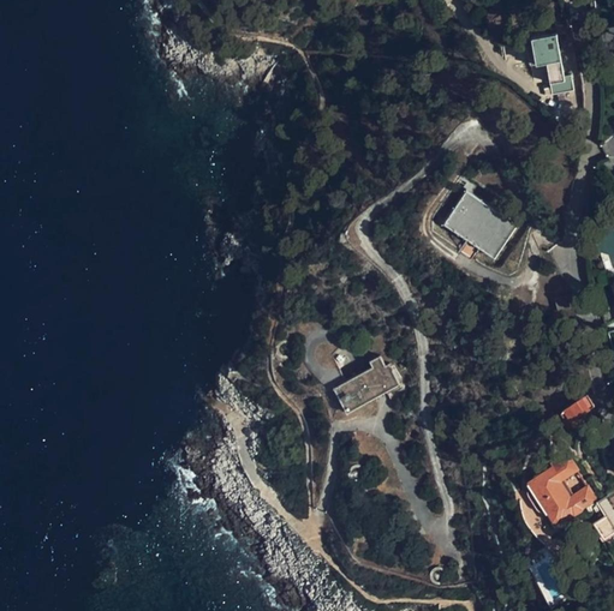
[(602,0),(588,0),(589,11),(604,10),(602,0)]
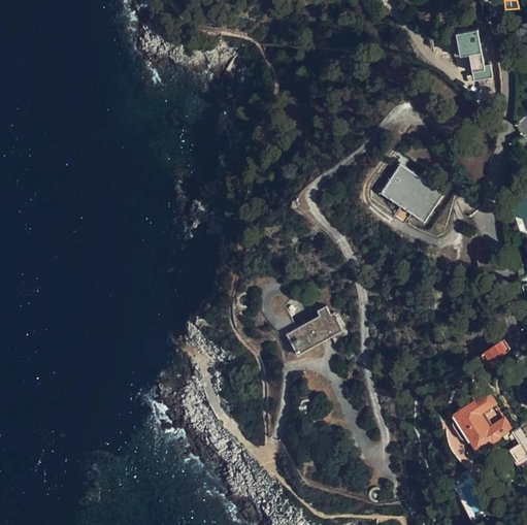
[(526,9),(517,10),(518,26),(526,25),(526,9)]
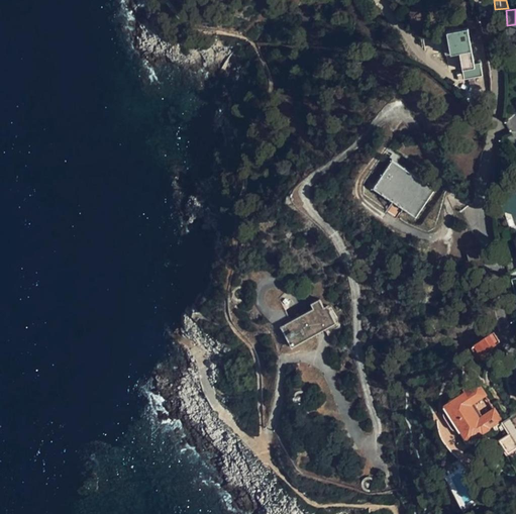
[(445,33),(449,56),(458,54),(465,82),(482,79),(480,65),(473,65),(467,30),(445,33)]
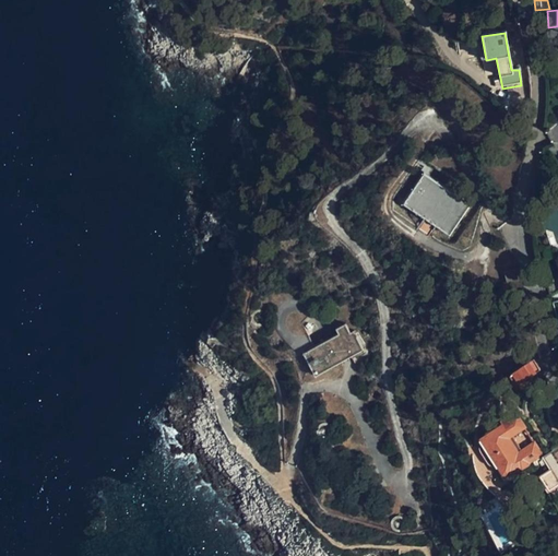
[(479,61),(486,60),(482,36),(476,37),(479,61)]
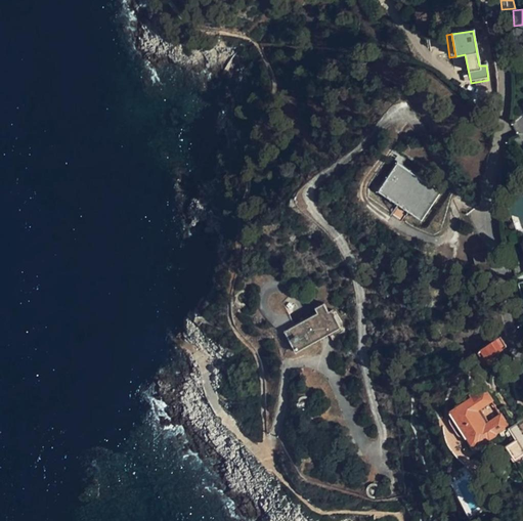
[(396,164),(378,191),(421,221),(440,193),(401,166),(403,163),(396,158),(393,161),(396,164)]
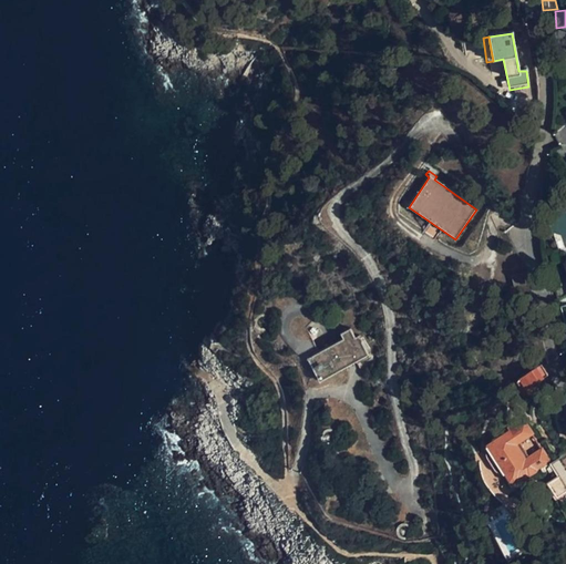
[(523,276),(511,278),(513,288),(525,286),(523,276)]
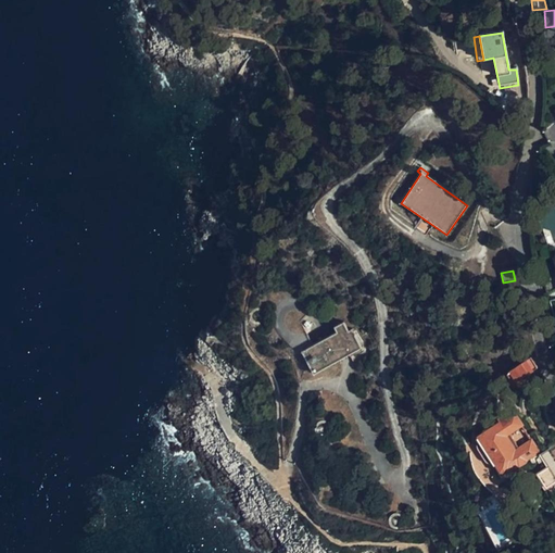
[(330,327),(333,331),(300,352),(313,375),(347,355),(351,362),(353,361),(350,356),(361,350),(349,328),(345,330),(340,322),(330,327)]
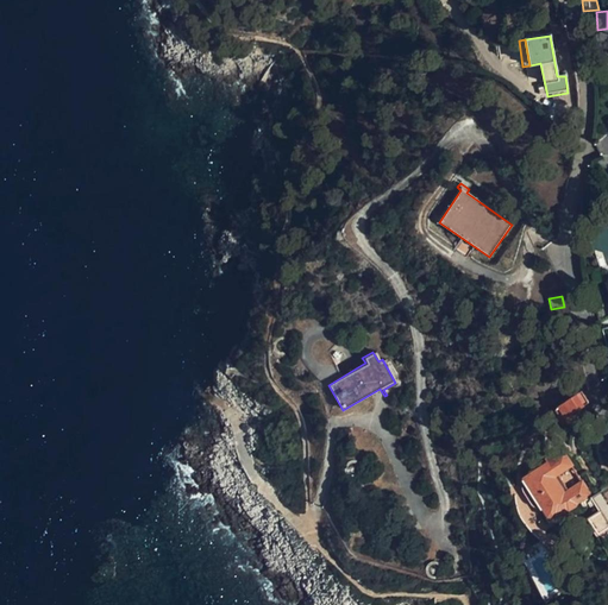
[(580,392),(557,408),(558,409),(551,414),(558,424),(565,420),(578,411),(588,405),(580,392)]
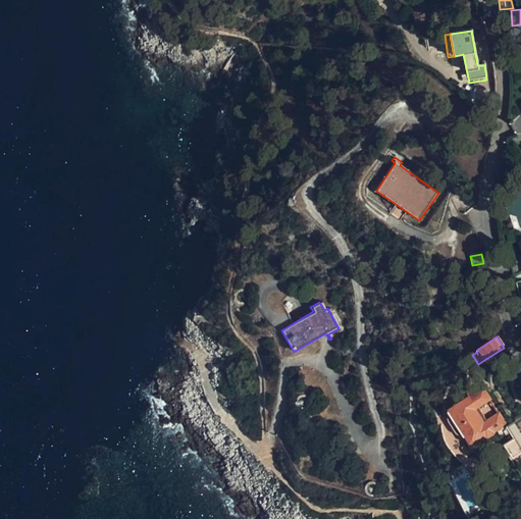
[(496,353),(484,360),(488,365),(492,362),(490,360),(498,355),(496,353)]
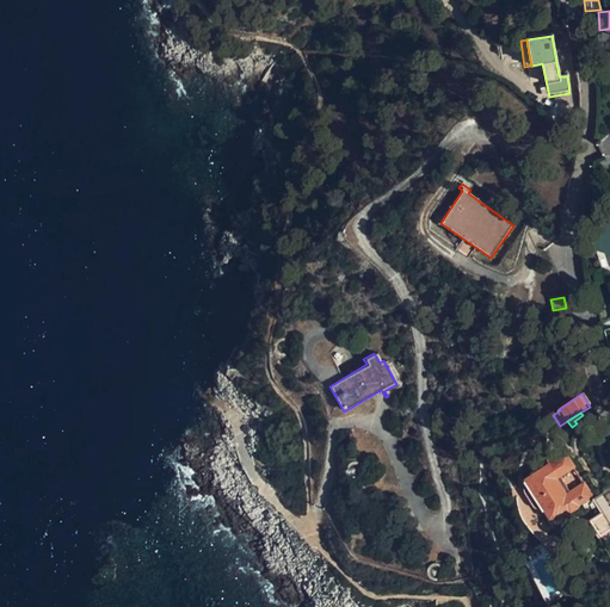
[(550,465),(528,479),(552,518),(553,516),(555,520),(568,513),(570,513),(578,507),(579,505),(590,497),(583,487),(568,495),(558,478),(572,470),(565,457),(561,459),(558,456),(549,462),(550,465)]
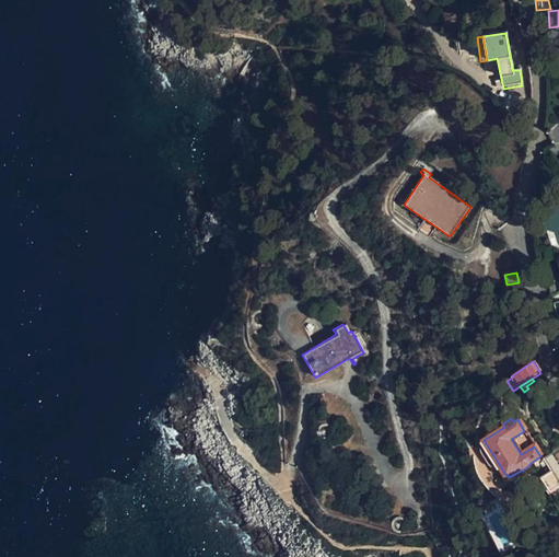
[(515,439),(521,451),(534,443),(527,432),(515,439)]
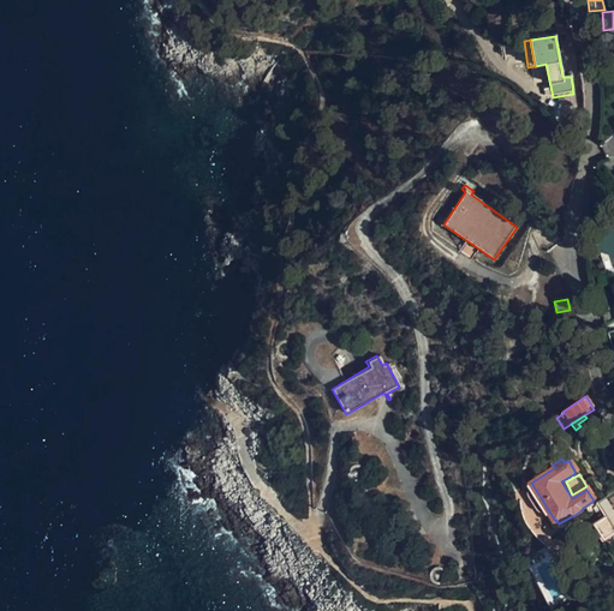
[(555,521),(531,483),(525,486),(549,525),(555,521)]
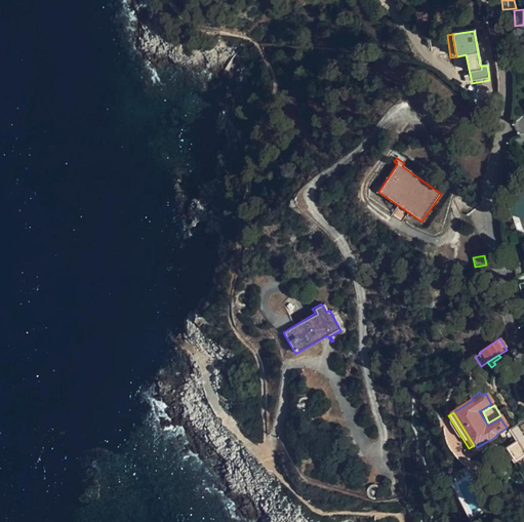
[(523,456),(523,436),(518,426),(511,430),(518,442),(508,448),(516,462),(523,456)]
